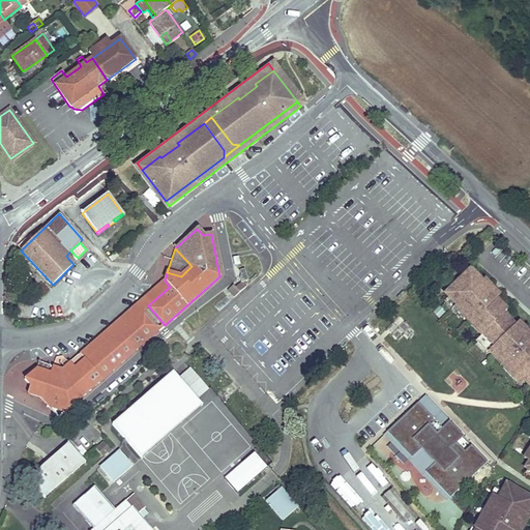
[(112,254),(115,258),(121,254),(118,249),(112,254)]
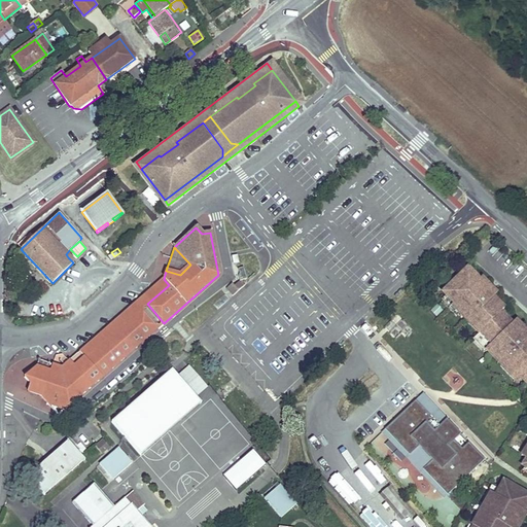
[(526,339),(526,340),(517,328),(500,312),(504,309),(493,296),(483,286),(478,281),(479,280),(467,268),(455,280),(457,282),(444,293),(446,295),(453,303),(452,305),(459,314),(463,317),(467,321),(471,317),(483,328),(479,332),(476,336),(487,347),(485,348),(500,364),(500,365),(514,379),(519,374),(526,383),(526,382),(526,339)]
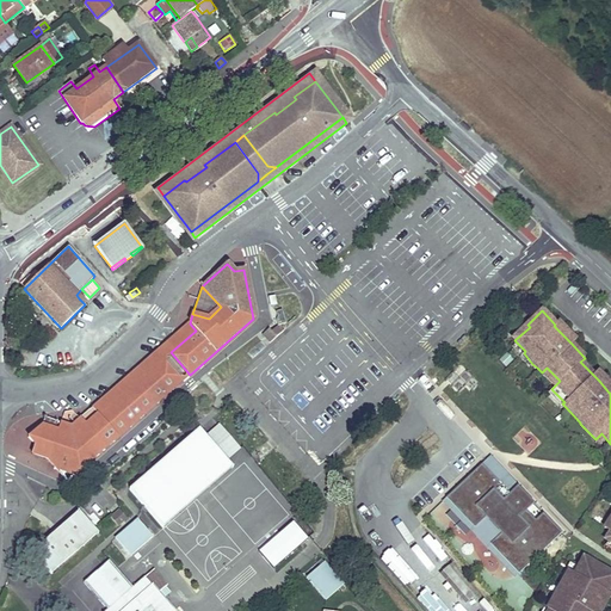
[(190,323),(91,408),(98,415),(161,360),(180,382),(190,375),(171,352),(196,331),(190,323)]
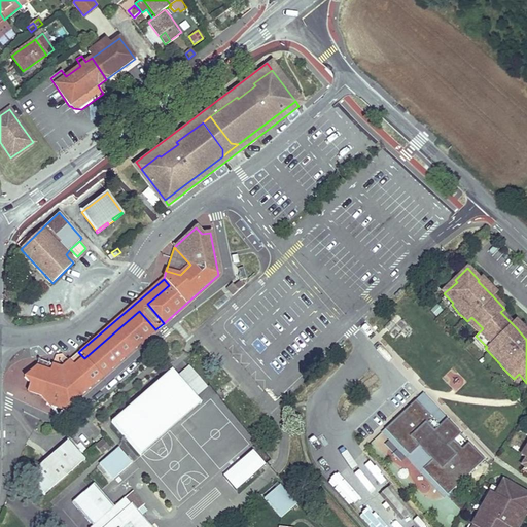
[(486,282),(483,286),(493,296),(497,293),(486,282)]
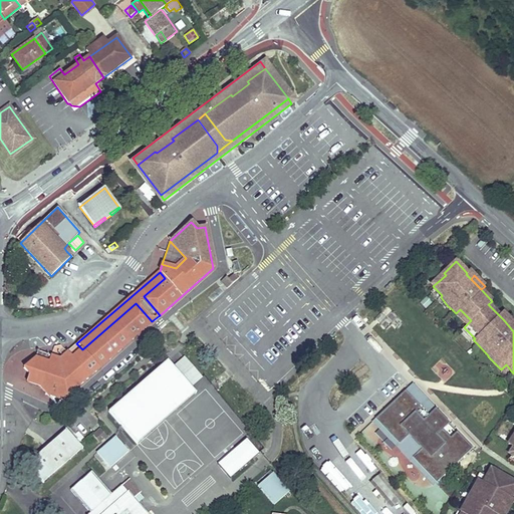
[(225,278),(220,283),(225,290),(235,282),(231,278),(227,281),(225,278)]
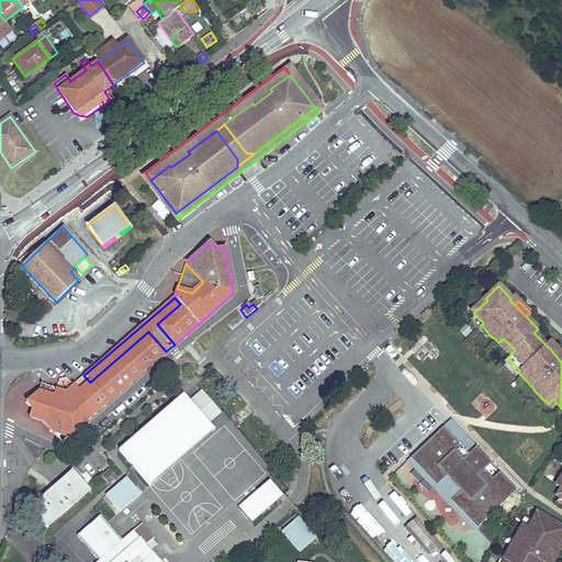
[(475,315),(471,319),(479,328),(482,325),(483,323),(475,315)]
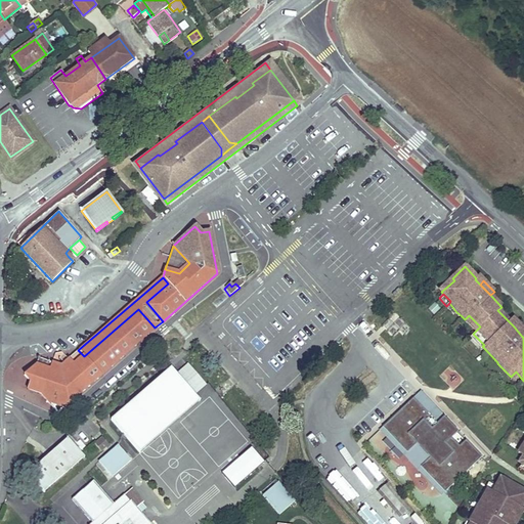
[(446,306),(445,307),(453,315),(456,312),(449,303),(446,306)]
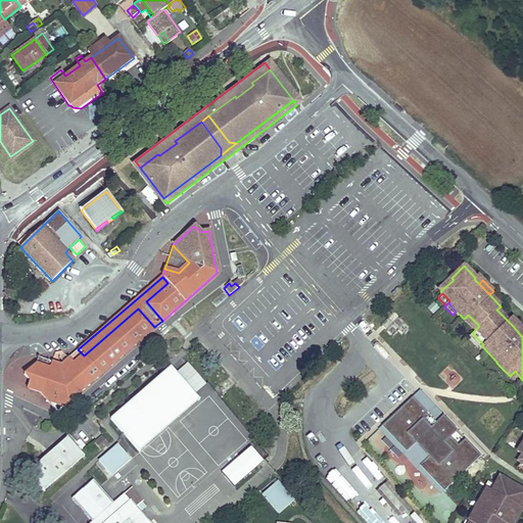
[(154,327),(138,308),(84,355),(74,364),(62,375),(48,370),(35,365),(24,375),(30,381),(27,389),(41,393),(53,408),(56,405),(62,408),(154,327)]
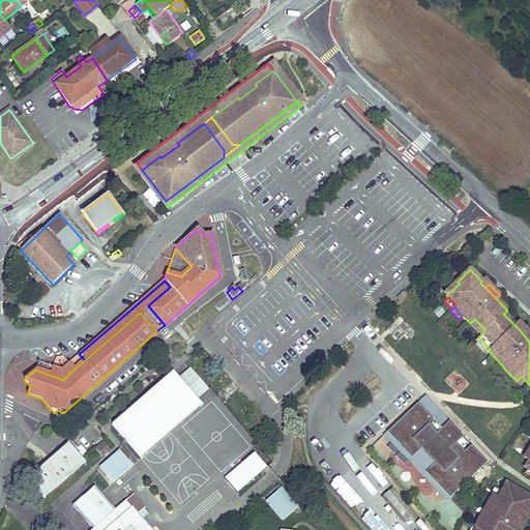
[(486,330),(474,319),(470,323),(481,334),(486,330)]
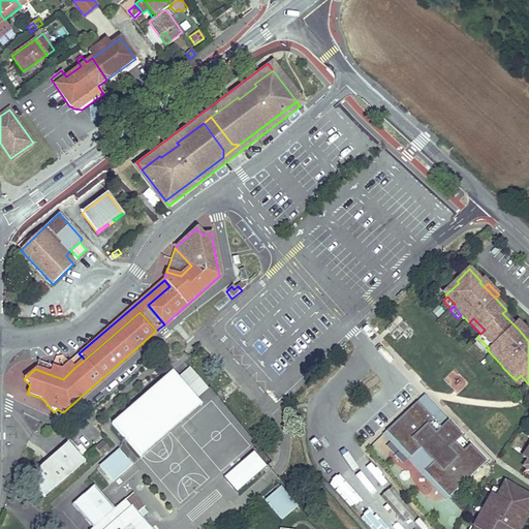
[(528,333),(523,327),(519,330),(528,341),(528,340),(528,333)]
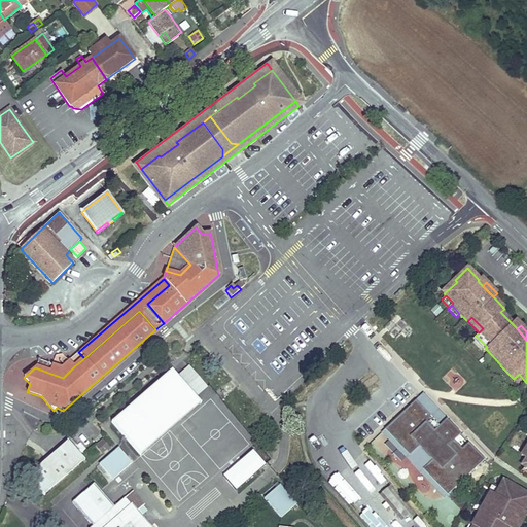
[(476,336),(472,339),(484,350),(485,348),(487,347),(476,336)]
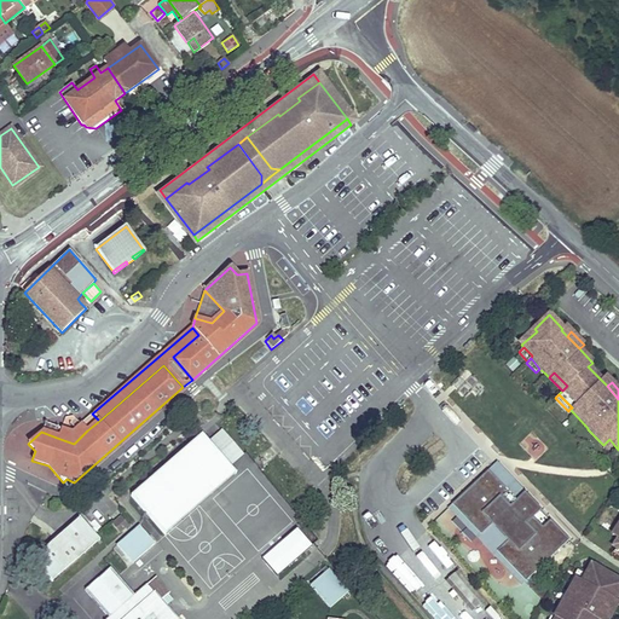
[(99,421),(92,414),(81,423),(87,431),(99,421)]
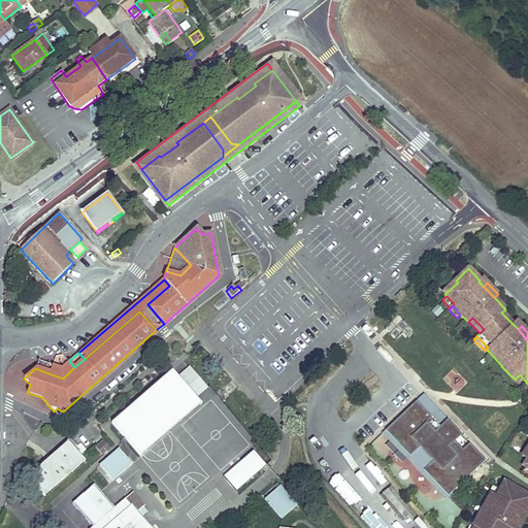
[(59,357),(55,356),(54,361),(59,362),(60,363),(60,362),(64,359),(65,358),(62,355),(59,357)]
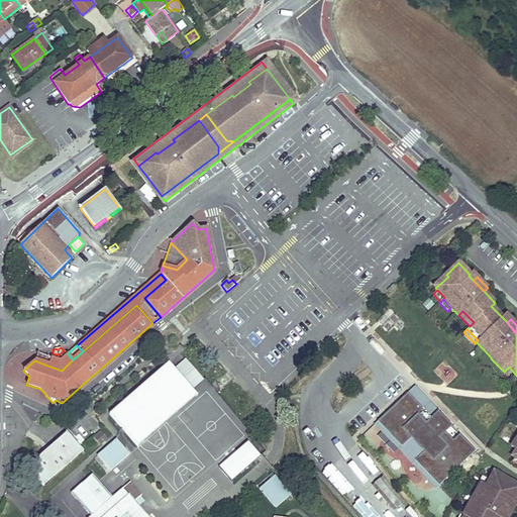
[(50,358),(37,353),(34,360),(47,366),(50,358)]
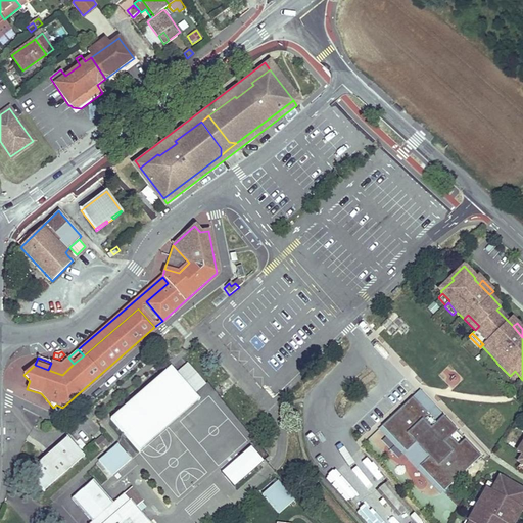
[(56,365),(51,363),(48,370),(62,375),(74,364),(68,358),(67,359),(63,362),(60,366),(56,365)]
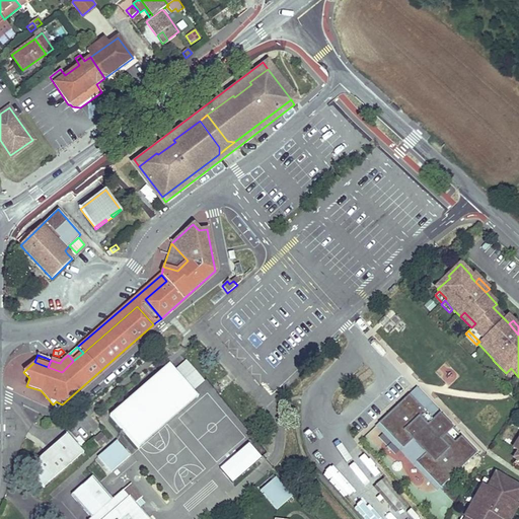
[(174,370),(169,365),(109,417),(138,449),(198,397),(193,391),(203,381),(186,361),(174,370)]
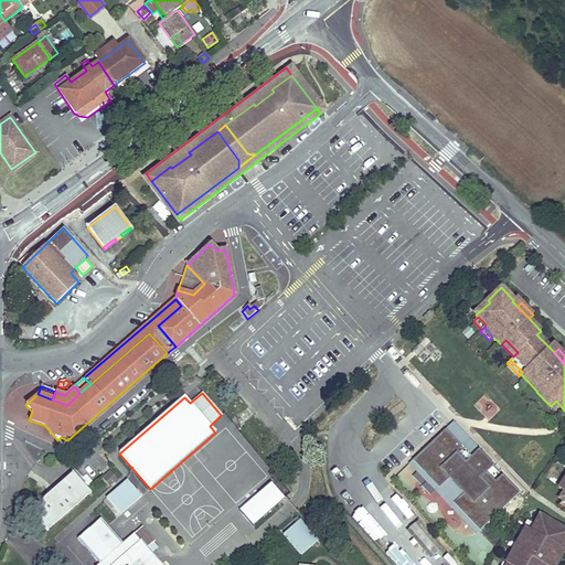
[(408,458),(475,530),(520,489),(450,417),(408,458)]
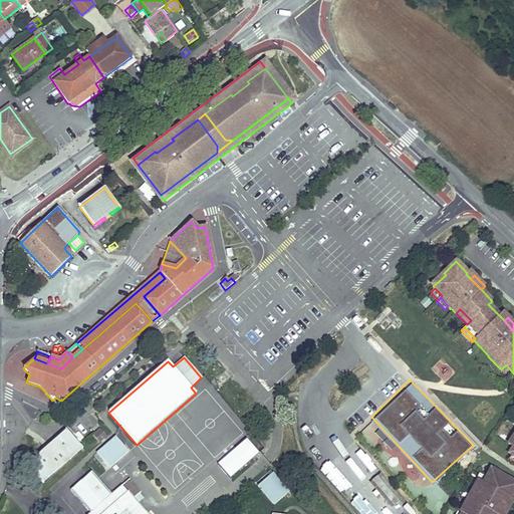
[(100,429),(92,436),(98,443),(106,436),(100,429)]
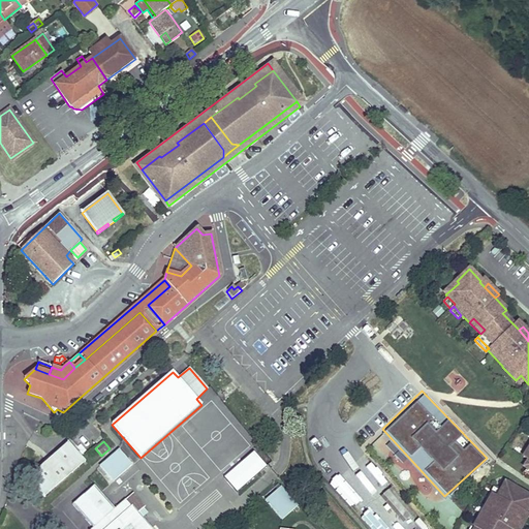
[(84,461),(68,442),(27,477),(43,496),(84,461)]
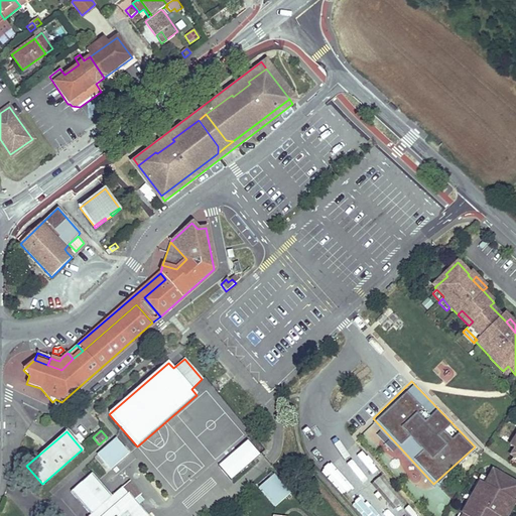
[(116,438),(97,456),(110,470),(129,454),(116,438)]
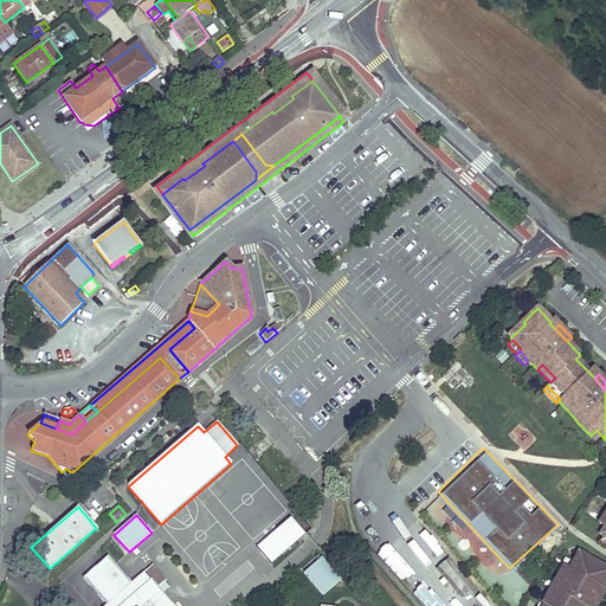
[(304,534),(291,519),(247,556),(260,572),(304,534)]
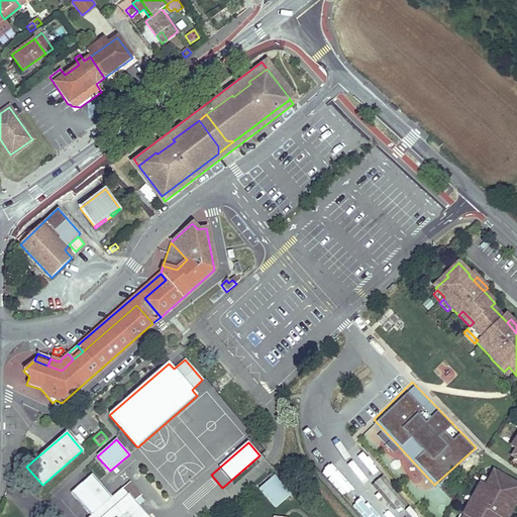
[(506,474),(497,469),(495,473),(503,478),(503,477),(504,477),(506,474)]
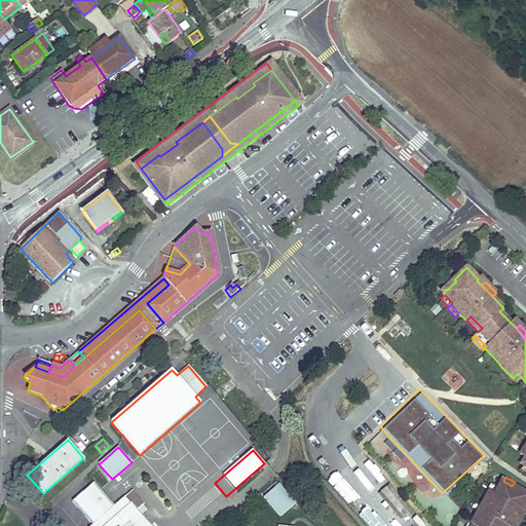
[(525,492),(513,485),(512,485),(512,486),(503,481),(501,480),(494,493),(490,490),(481,505),(479,510),(484,513),(476,525),(475,525),(473,525),(471,525),(510,525),(517,515),(520,509),(522,510),(525,501),(525,492)]
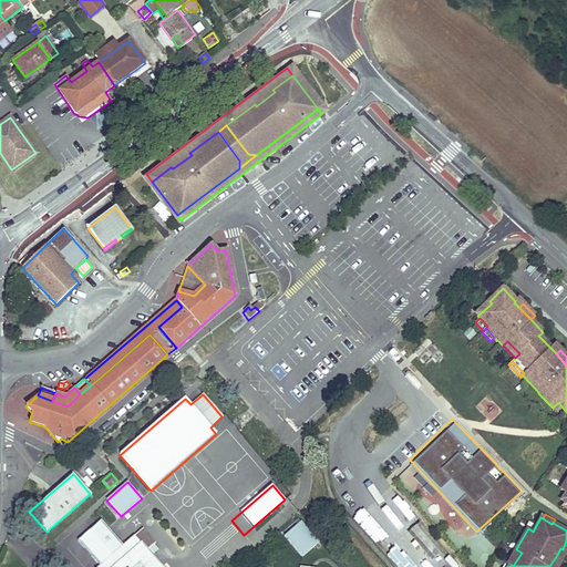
[(161,566),(146,550),(134,536),(122,545),(100,519),(78,539),(100,565),(96,566),(161,566)]
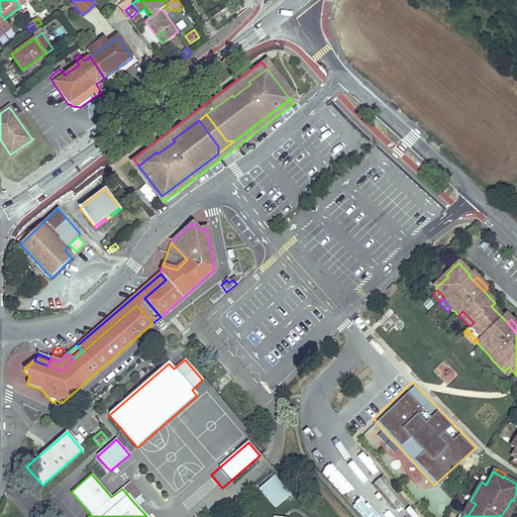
[(274,476),(259,489),(275,508),(290,495),(274,476)]
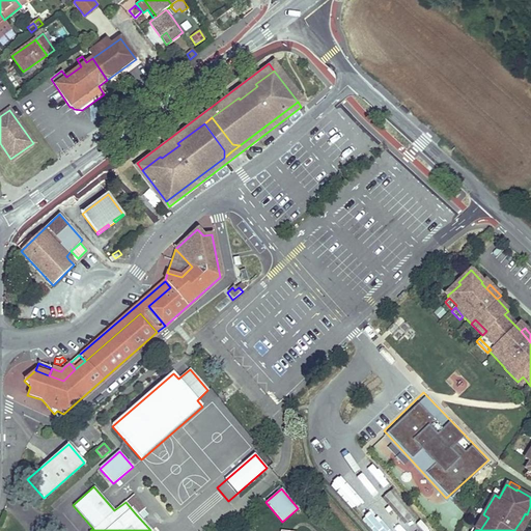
[(134,495),(126,502),(137,515),(145,508),(134,495)]
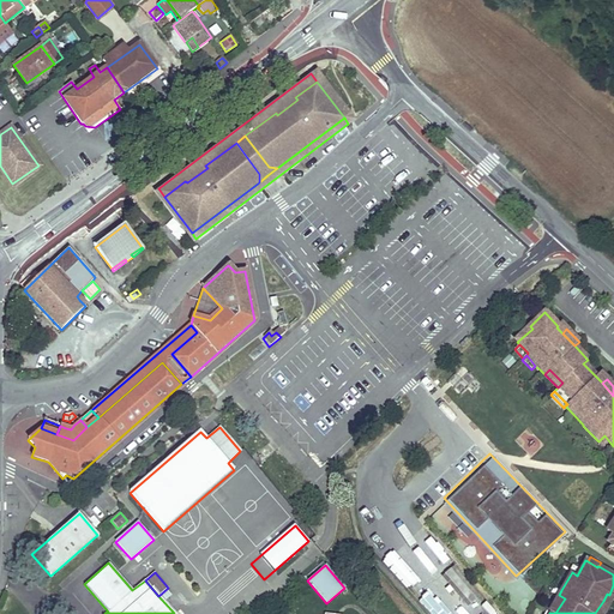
[(555,613),(565,599),(559,595),(549,612),(554,613),(555,613)]
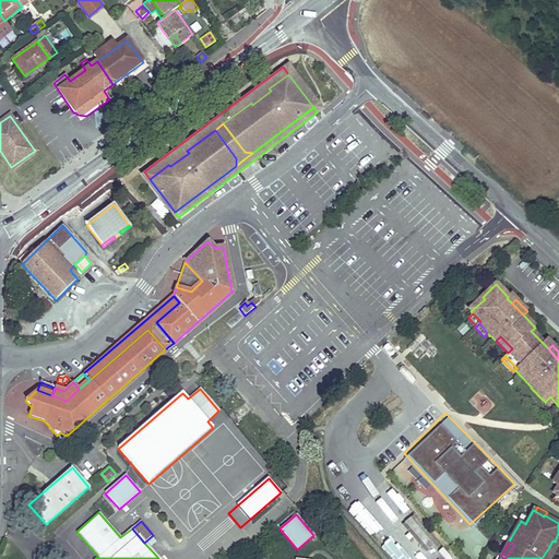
[(548,558),(554,550),(549,547),(542,558),(548,558)]
